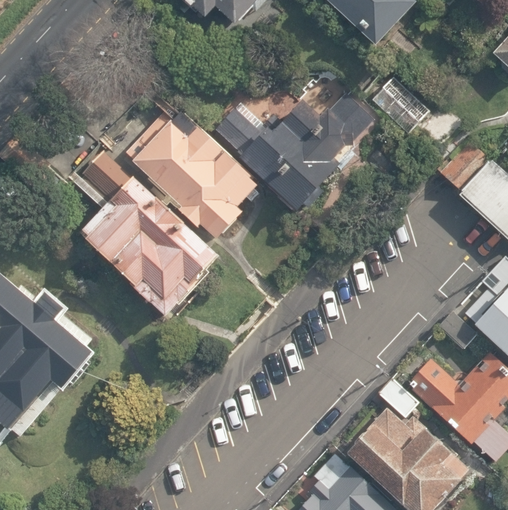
[(186,0),(209,22),(219,12),(239,31),(269,0),(186,0)]
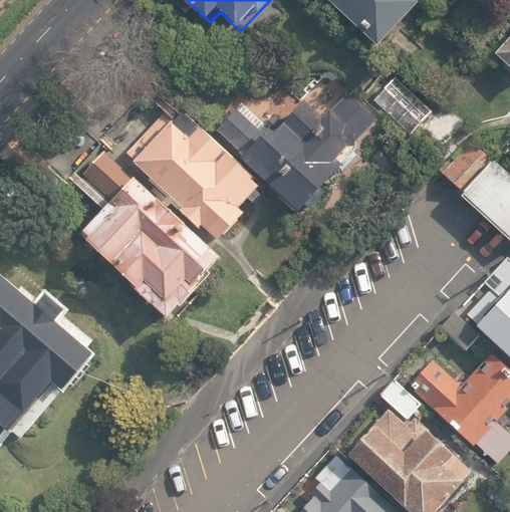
[(322,0),(373,54),(421,10),(411,0),(322,0)]
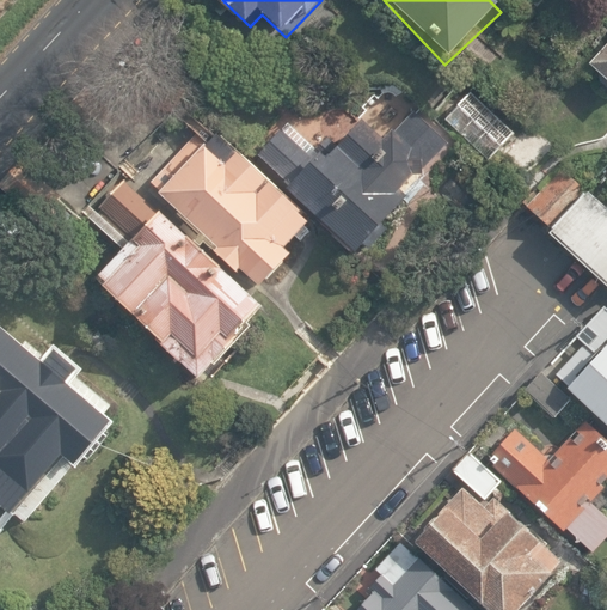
[(606,36),(582,62),(606,85),(606,36)]
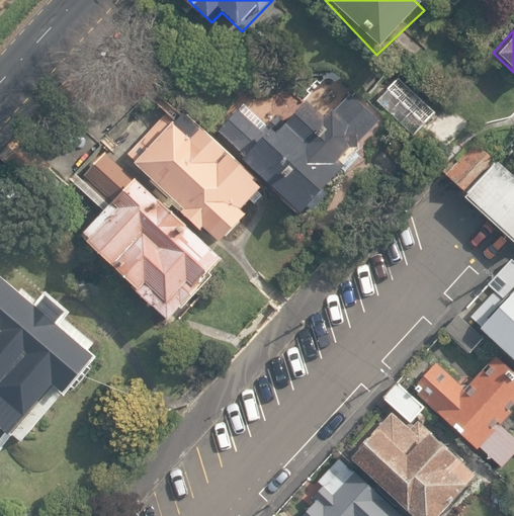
[(462,120),(399,75),(372,110),(436,157),(462,120)]
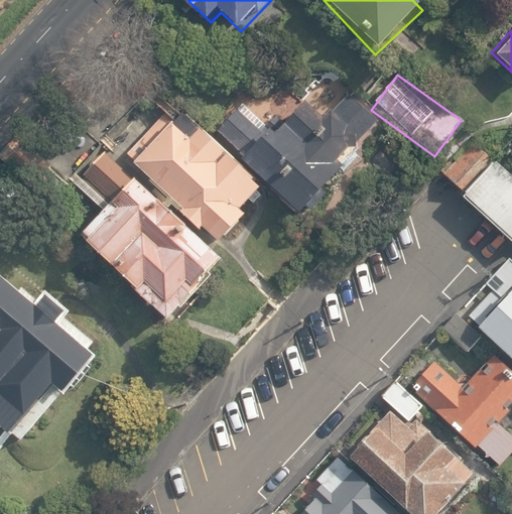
[(351,155),(381,124),(346,91),(336,100),(318,84),(275,129),(245,100),(214,132),(304,219),(358,162),(351,155)]
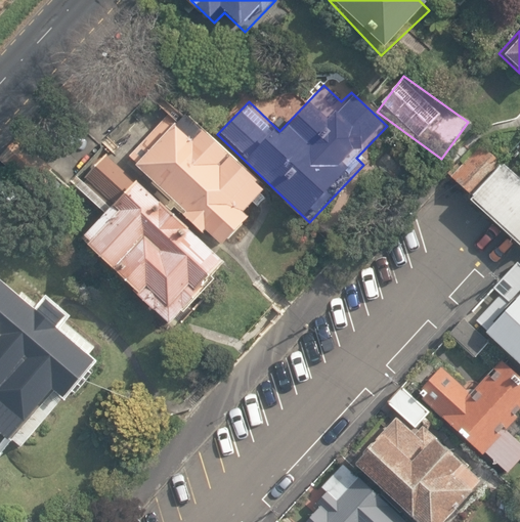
[(192,142),(164,116),(125,159),(225,252),(254,221),(250,218),(272,193),(204,130),(192,142)]
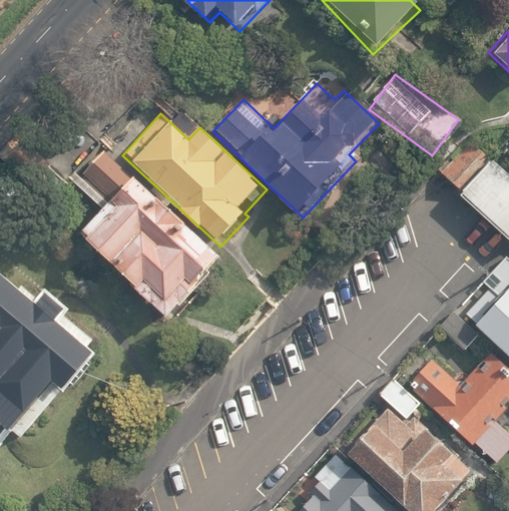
[(228,264),(104,151),(73,186),(100,211),(79,235),(175,322),(228,264)]
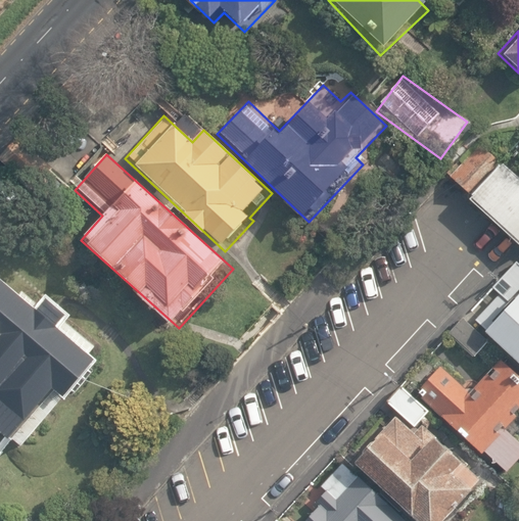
[(518,174),(503,160),(469,199),(518,241),(518,174)]
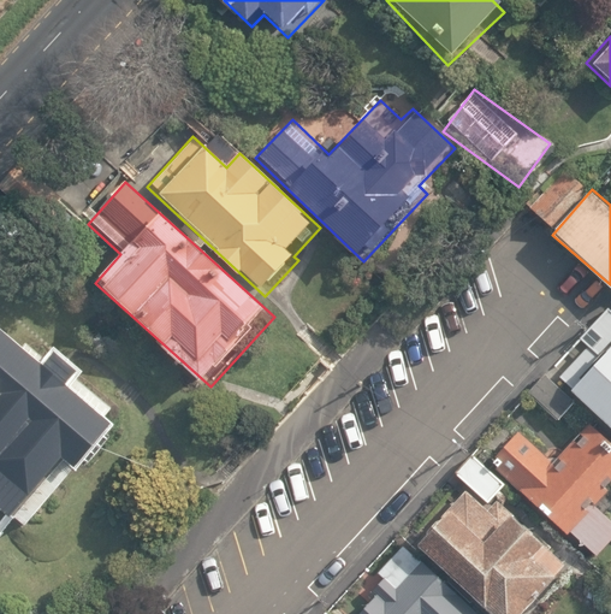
[(588,346),(558,376),(610,425),(610,312),(606,308),(579,337),(588,346)]
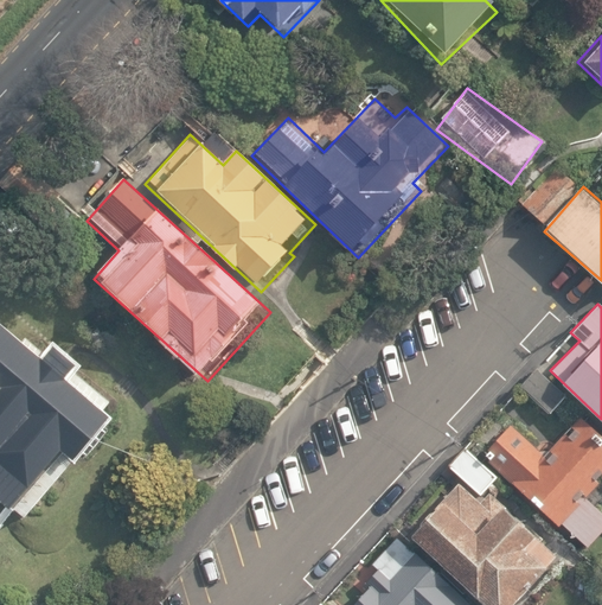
[(115,427),(0,330),(0,510),(26,533),(115,427)]
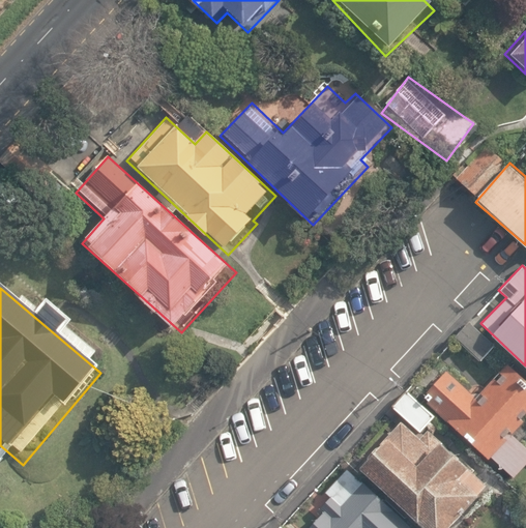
[(494,344),(468,320),(453,338),(478,361),(494,344)]
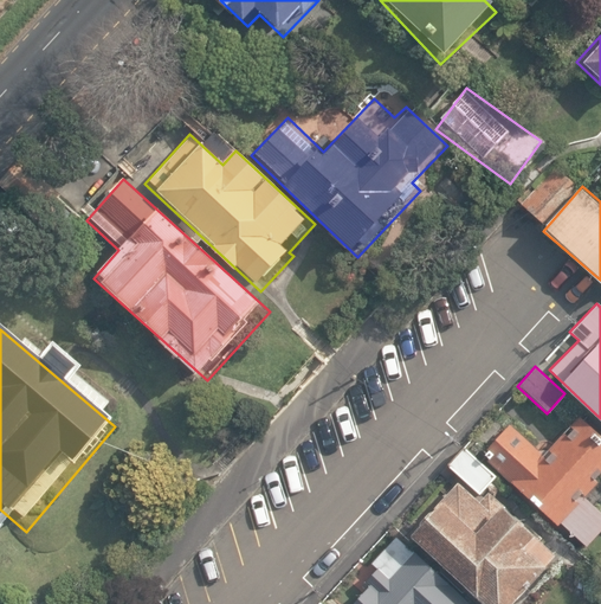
[(600,479),(600,434),(580,416),(543,456),(509,425),(482,457),(560,526),(561,524),(588,546),(600,532),(600,511),(586,498),(600,479)]
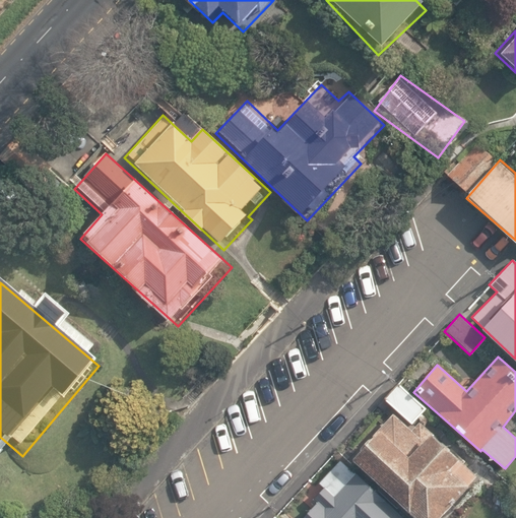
[(426,408),(397,382),(383,398),(411,425),(426,408)]
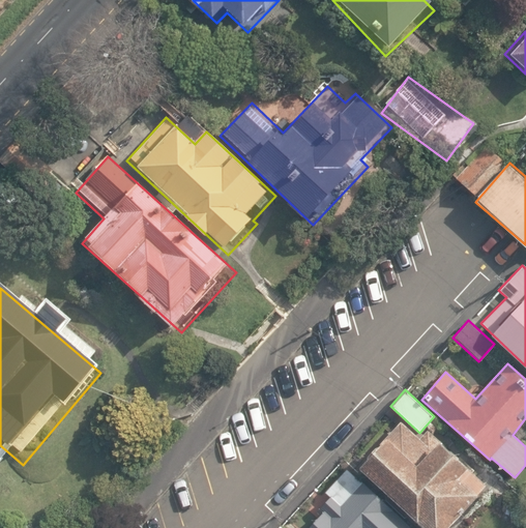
[(419,438),(400,420),(379,444),(382,447),(381,449),(380,447),(375,447),(367,456),(367,462),(360,468),(427,527),(451,527),(491,485),(427,430),(419,438)]
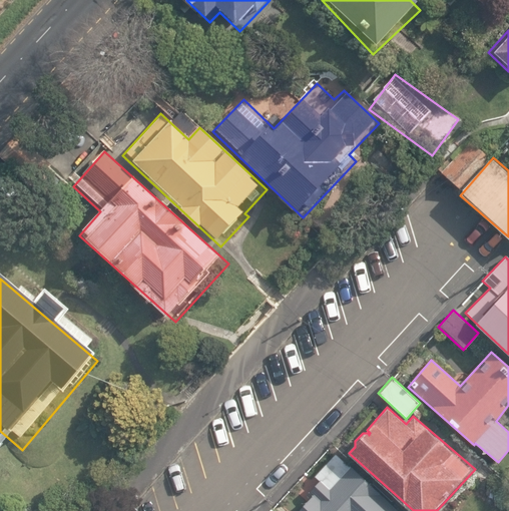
[(380,492),(335,452),(313,476),(318,481),(309,492),(312,495),(297,510),(396,510),(378,495),(380,492)]
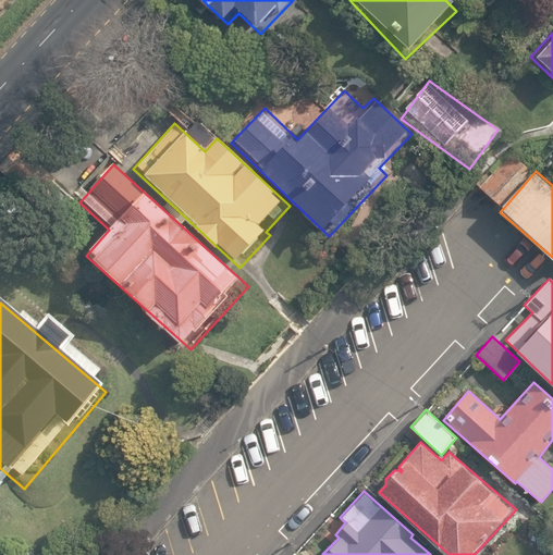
All buildings are outlined.
